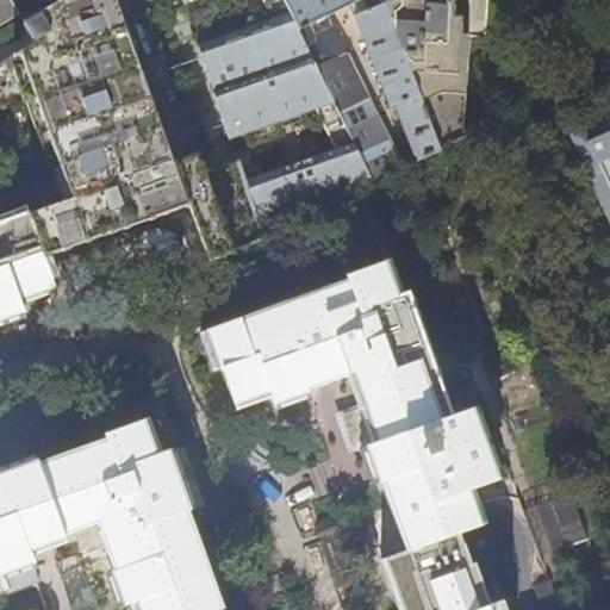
[(0,0),(0,24),(18,14),(11,2),(10,0),(0,0)]
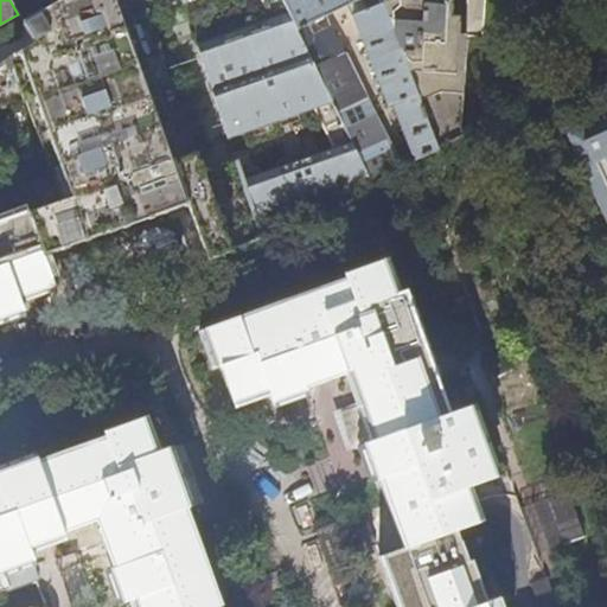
[(177,160),(117,0),(71,0),(53,11),(25,26),(34,42),(0,65),(0,138),(26,211),(42,255),(186,205),(205,260),(229,249),(203,174),(195,153),(177,160)]
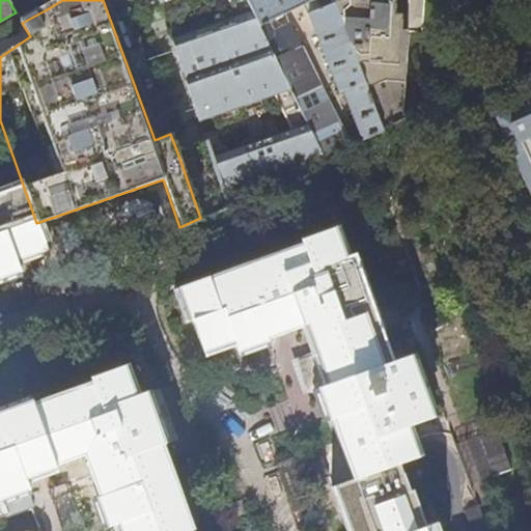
[(158,0),(204,143),(225,207),(234,204),(326,158),(249,0),(158,0)]
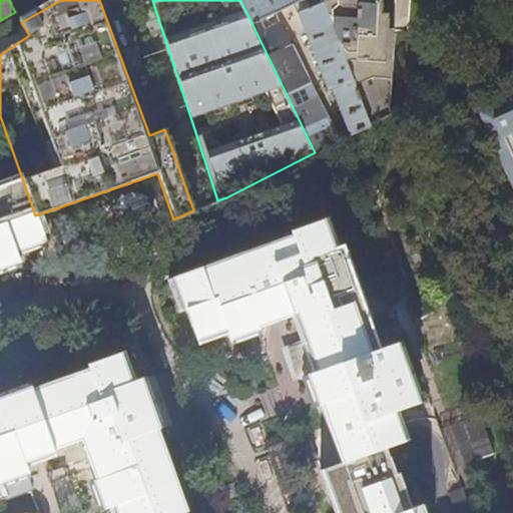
[(240,0),(315,152),(339,139),(280,21),(264,28),(259,18),(296,0),(298,0),(301,8),(299,10),(329,86),(333,85),(351,133),(371,124),(321,0),(240,0)]
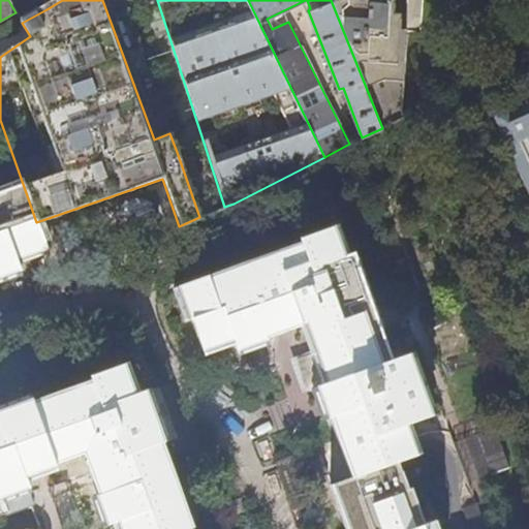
[(331,0),(382,128),(404,119),(402,114),(408,30),(401,29),(402,13),(394,12),(394,0),(331,0)]
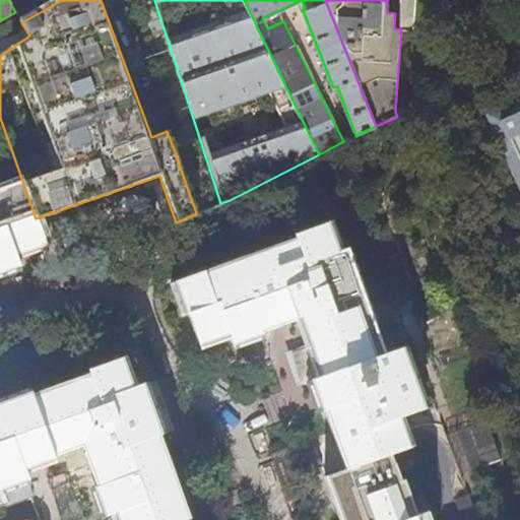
[(0,34),(9,28),(3,19),(0,21),(0,34)]
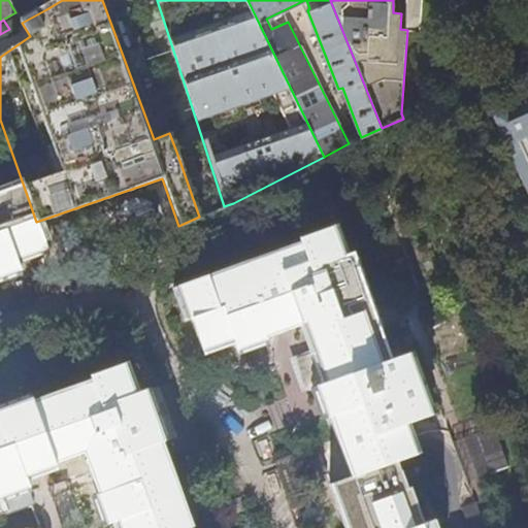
[(527,96),(491,112),(527,195),(527,96)]
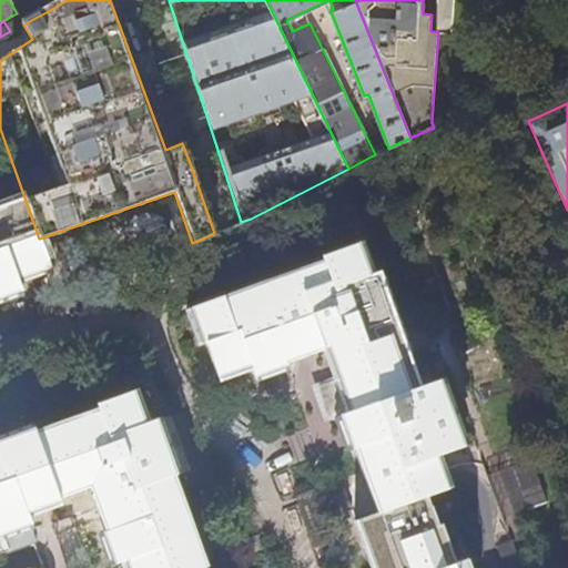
[(0,295),(19,290),(16,277),(48,265),(39,239),(24,198),(0,206),(0,295)]
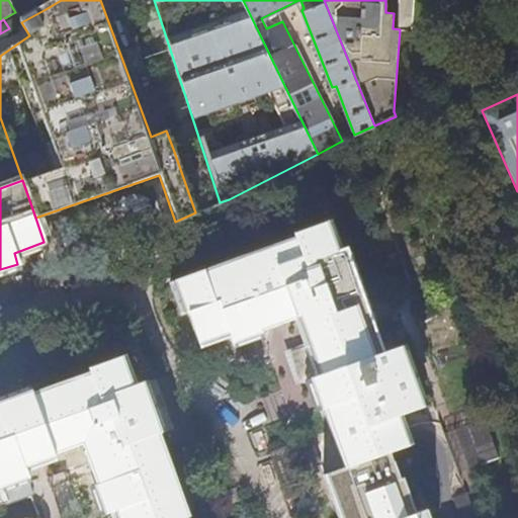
[(323,374),(382,353),(345,249),(335,252),(324,223),(293,234),(294,238),(192,274),(178,280),(199,340),(228,329),(232,340),(271,326),(301,315),(323,374)]
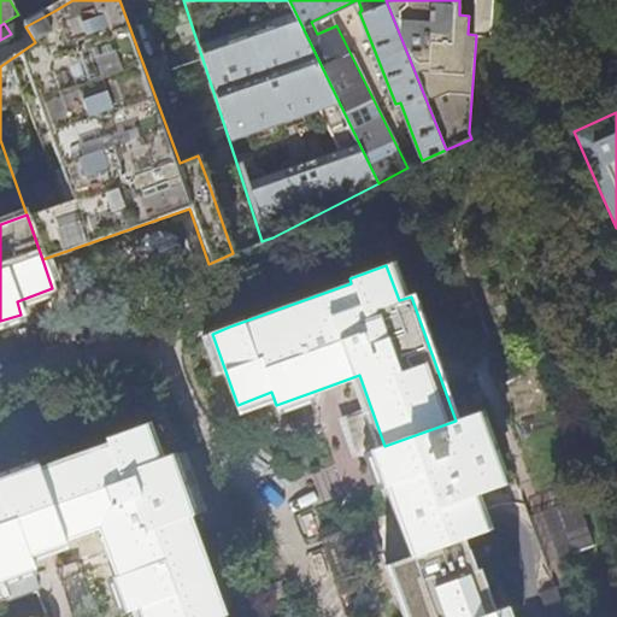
[(456,421),(385,446),(372,450),(378,466),(410,558),(462,540),(481,533),(468,497),(499,486),(474,415),(456,421)]
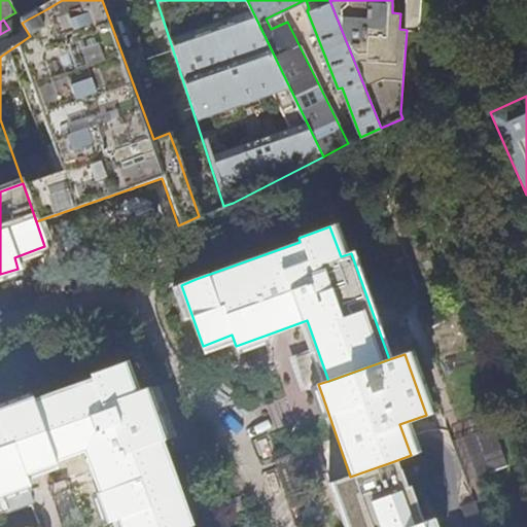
[(34,469),(85,451),(110,521),(123,517),(125,526),(188,526),(192,526),(194,525),(154,417),(144,389),(133,393),(121,363),(92,375),(93,379),(12,408),(0,412),(0,494),(28,484),(25,472),(34,469)]
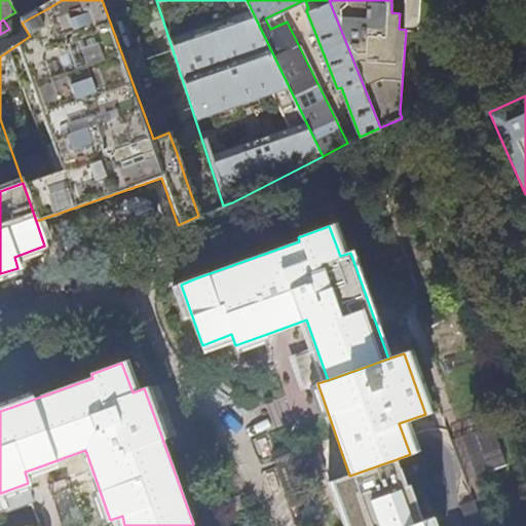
[(434,525),(430,518),(419,522),(407,487),(404,488),(393,460),(349,476),(329,483),(344,525),(434,525)]
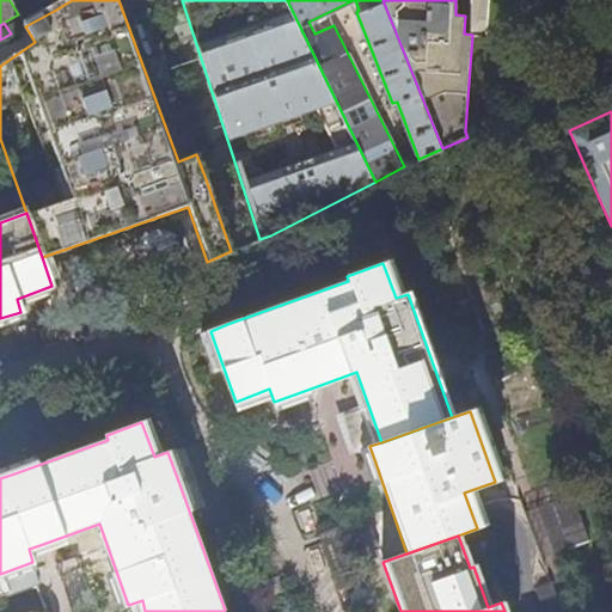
[(254,591),(256,599),(286,588),(282,580),(254,591)]
